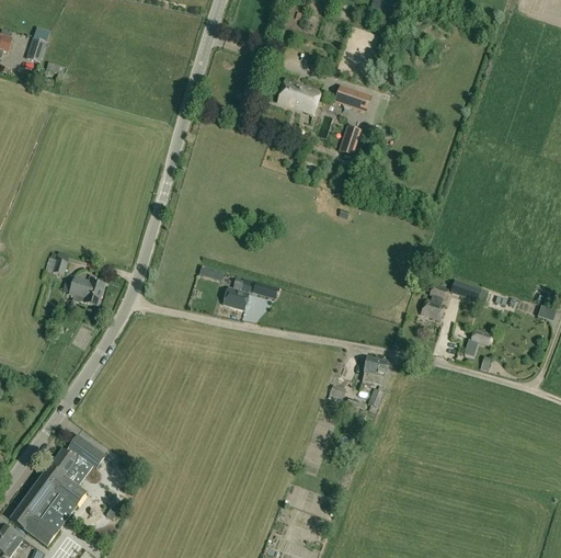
[(0,34),(0,57),(1,58),(3,50),(9,52),(12,37),(0,34)]
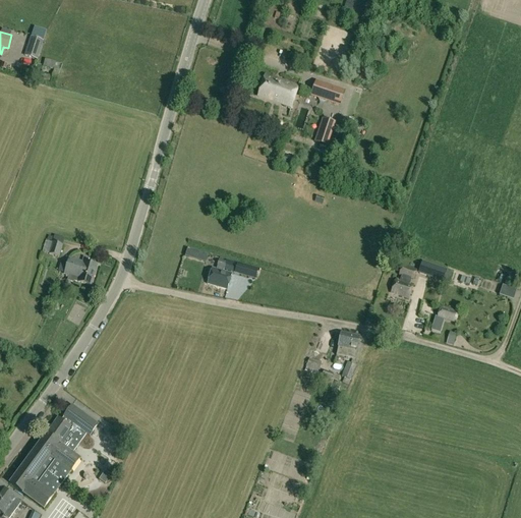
[(31,34),(24,53),(37,57),(43,39),(42,38),(33,35),(31,35),(31,34)]
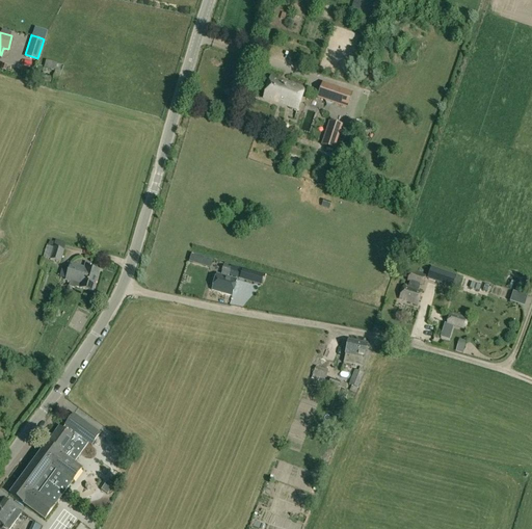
[(57,61),(46,58),(44,64),(55,69),(57,61)]
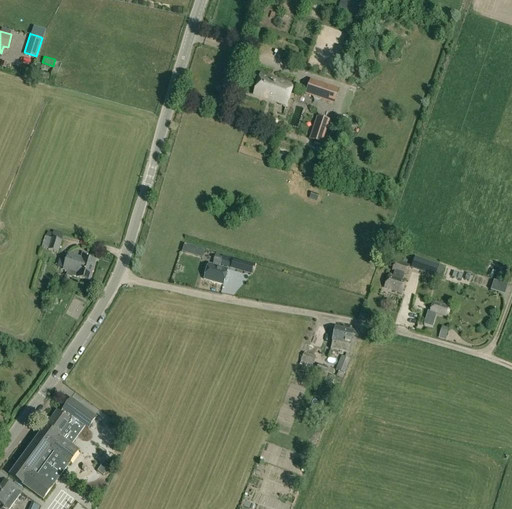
[(254,93),(286,104),(293,82),(261,72),(254,93)]
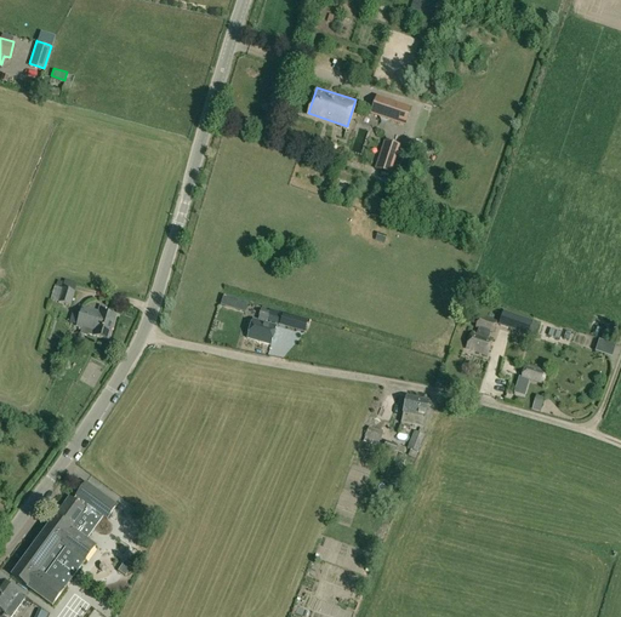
[(376,93),(370,110),(399,120),(405,103),(376,93)]
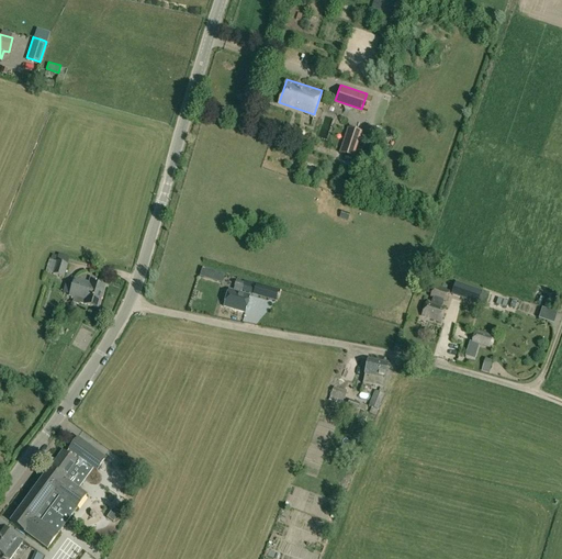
[(348,125),(339,152),(352,156),(361,130),(348,125)]
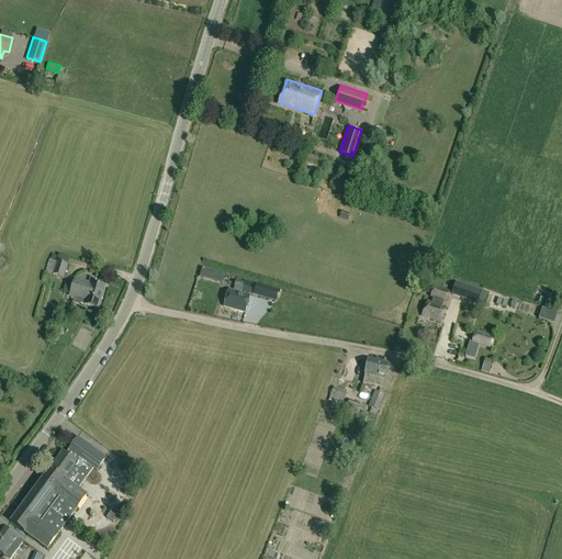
[(57,259),(53,271),(64,276),(68,263),(57,259)]
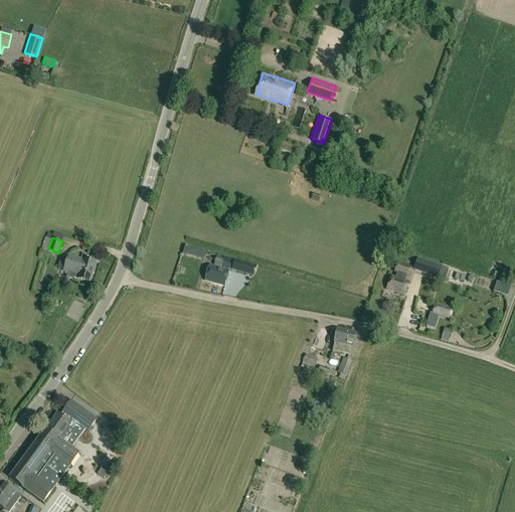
[(88,253),(82,251),(80,257),(67,252),(62,269),(67,271),(66,275),(72,277),(72,276),(90,281),(96,261),(87,259),(88,253)]
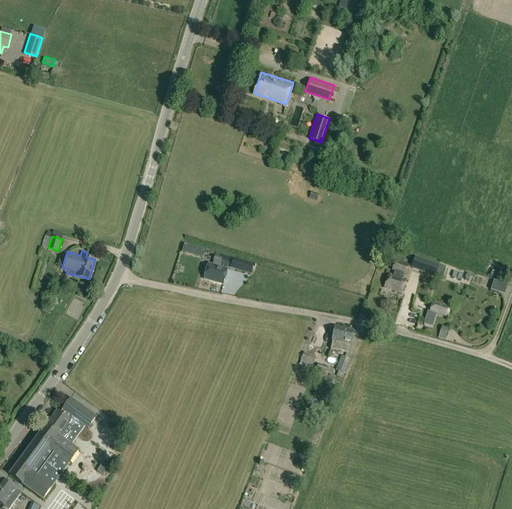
[(208,261),(204,277),(223,282),(228,267),(219,265),(220,262),(230,266),(233,256),(222,253),(222,256),(215,254),(212,263),(208,261)]
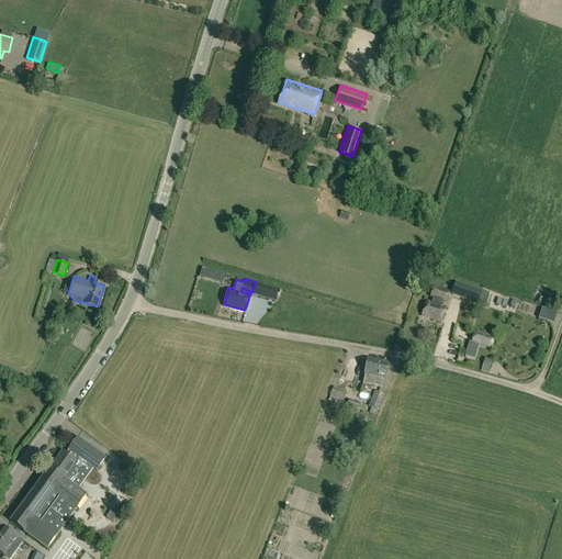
[(478,301),(479,299),(485,301),(489,292),(482,290),(482,288),(456,279),(451,292),(478,301)]
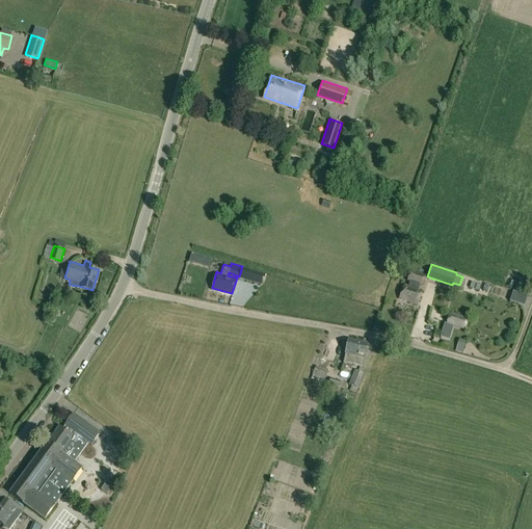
[(422,285),(426,273),(409,268),(405,280),(409,281),(408,284),(404,283),(399,297),(417,302),(422,289),(419,287),(420,284),(422,285)]
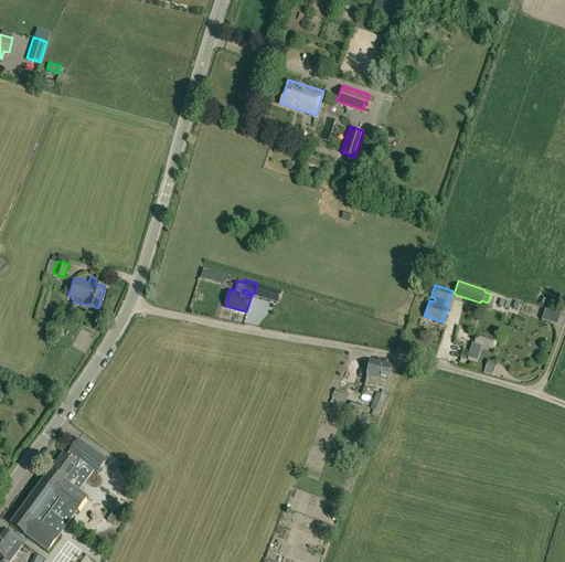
[(273,288),(269,298),(277,300),(279,290),(273,288)]
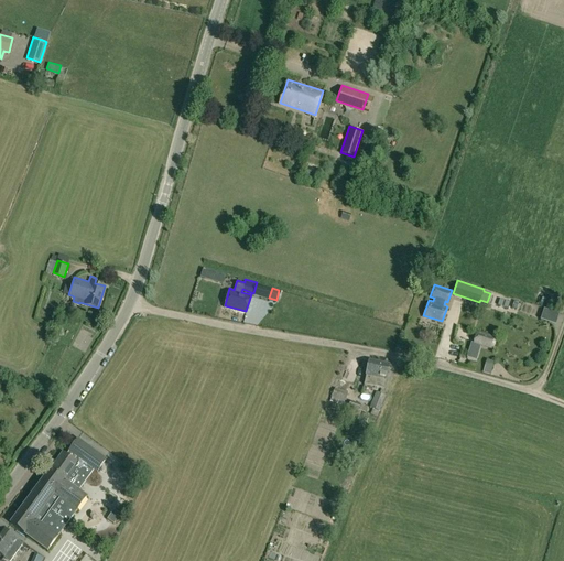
[(454,323),(457,309),(452,308),(448,321),(454,323)]
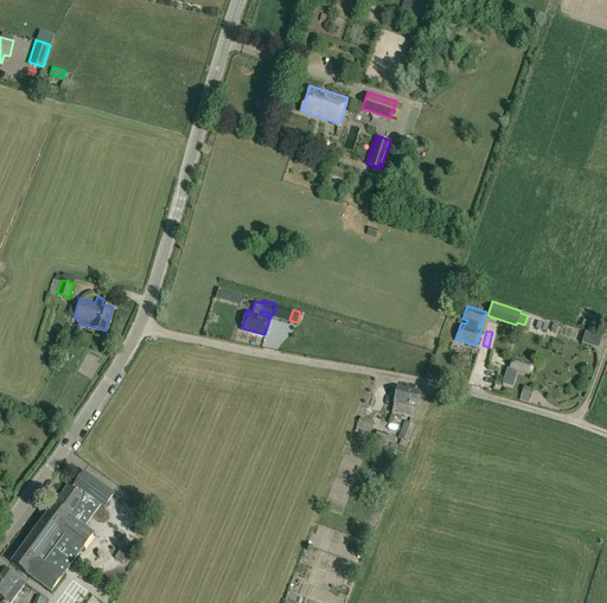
[(508,366),(502,382),(512,385),(517,371),(531,374),(535,359),(522,355),(513,354),(510,364),(510,366),(508,366)]
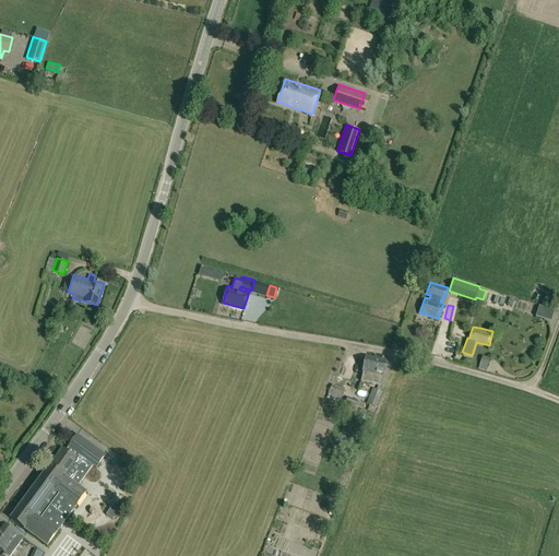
[(366,354),(363,369),(360,379),(380,383),(382,374),(385,358),(366,354)]
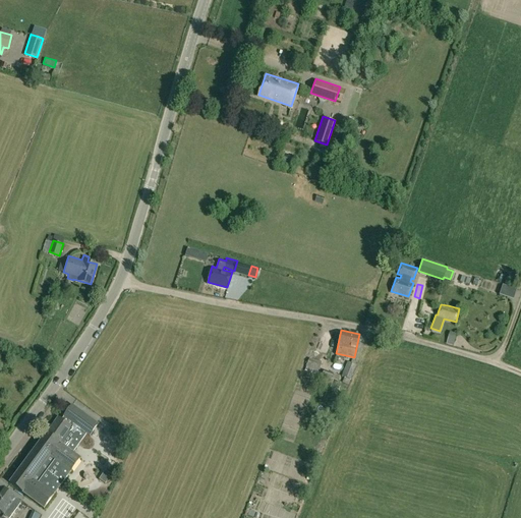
[(309,356),(305,368),(317,372),(322,360),(309,356)]
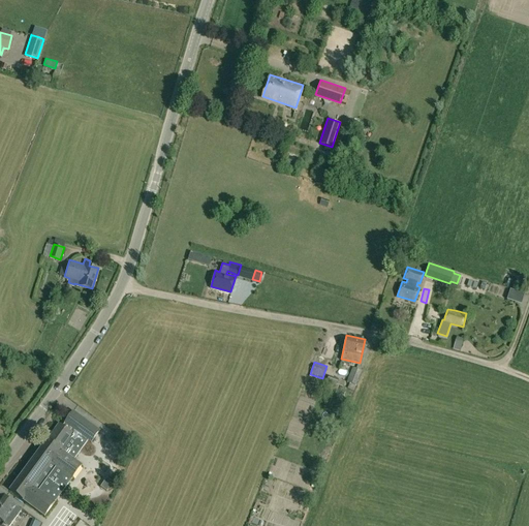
[(362,369),(353,365),(347,380),(349,381),(347,387),(353,389),(355,383),(362,369)]
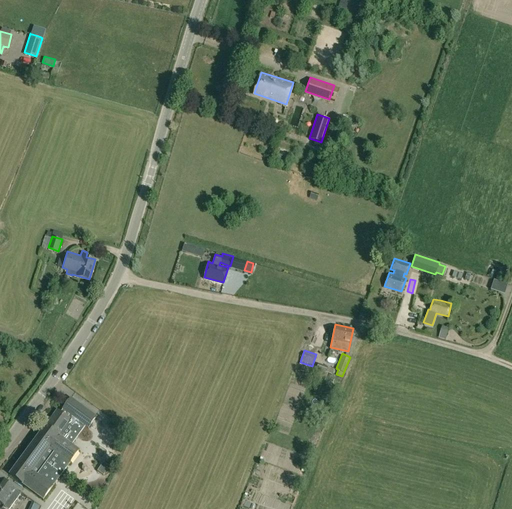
[(333,367),(327,365),(318,362),(314,374),(319,376),(320,373),(326,376),(328,371),(332,372),(333,367)]
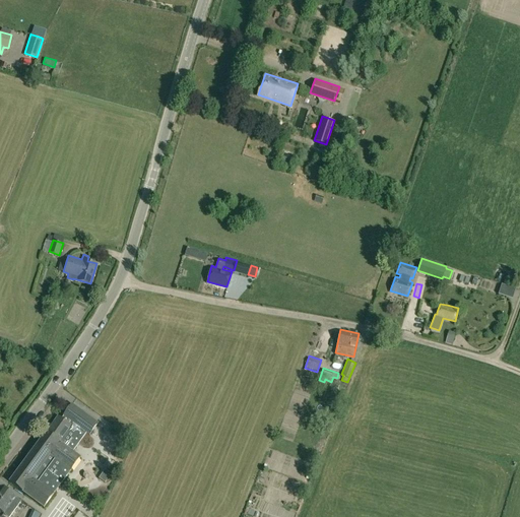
[(61,482),(80,456),(72,450),(86,430),(89,433),(98,422),(72,403),(61,417),(58,415),(10,480),(44,505),(57,488),(59,490),(63,483),(61,482)]
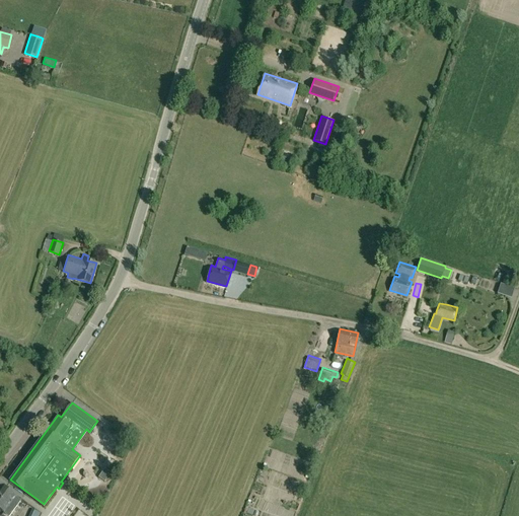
[(102,426),(112,434),(119,427),(109,419),(102,426)]
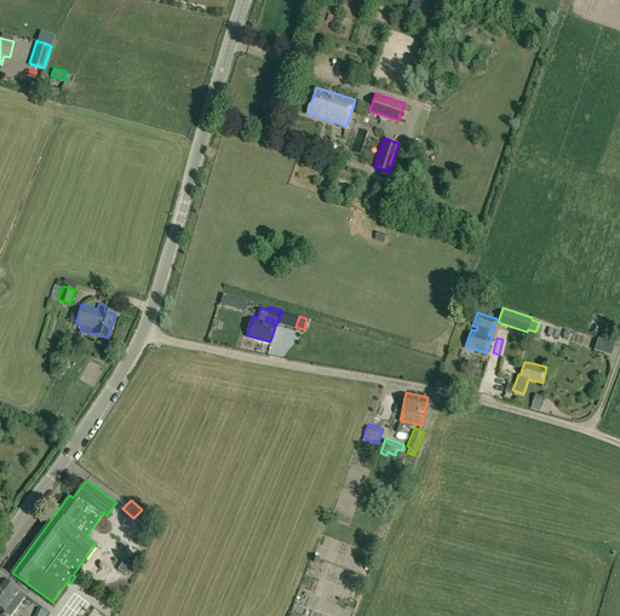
[(132,564),(124,558),(118,568),(125,573),(132,564)]
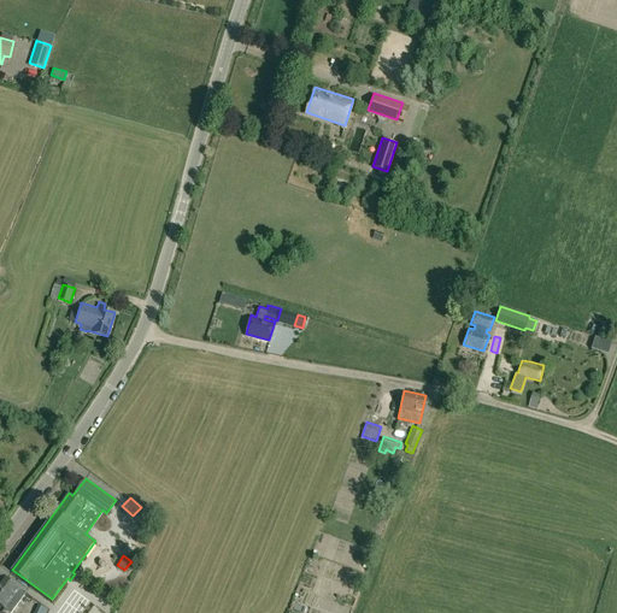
[(3,576),(0,578),(0,603),(11,611),(24,593),(18,588),(3,576)]
